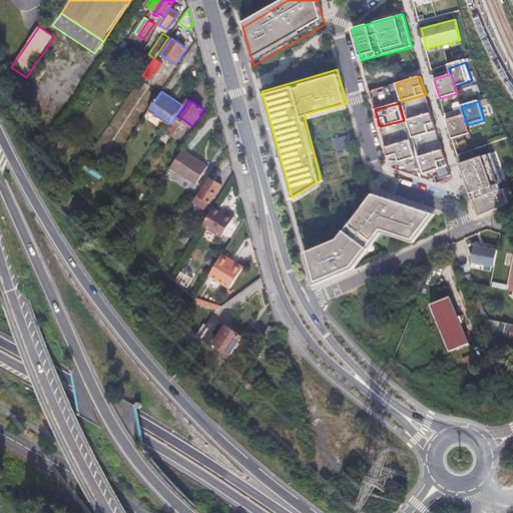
[(28,115),(35,120),(39,114),(32,109),(28,115)]
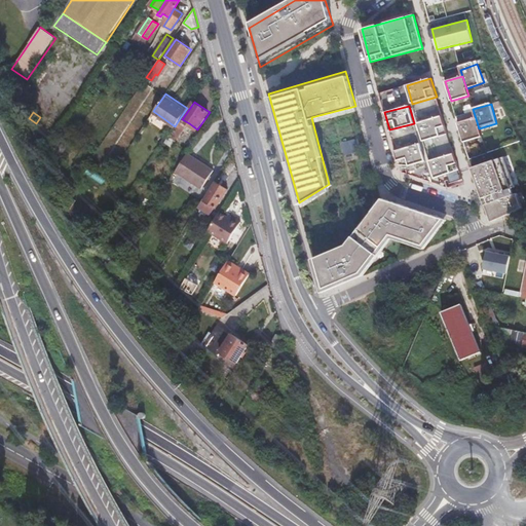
[(442,116),(418,123),(423,141),(448,134),(442,116)]
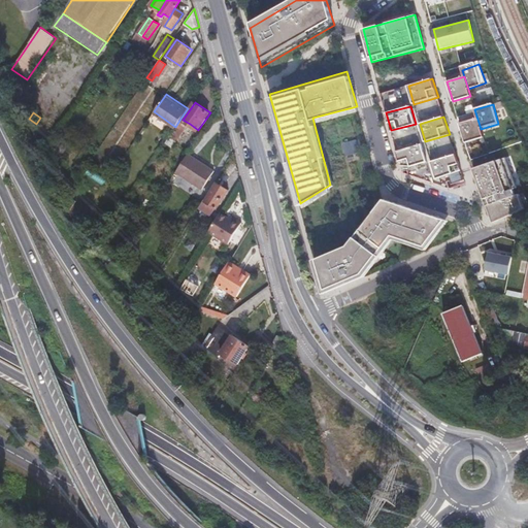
[(40,118),(36,124),(54,136),(59,130),(40,118)]
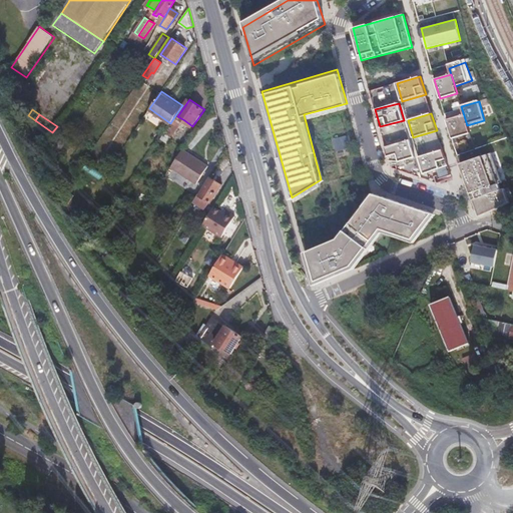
[(175,115),(170,123),(164,132),(173,137),(184,120),(177,116),(175,115)]
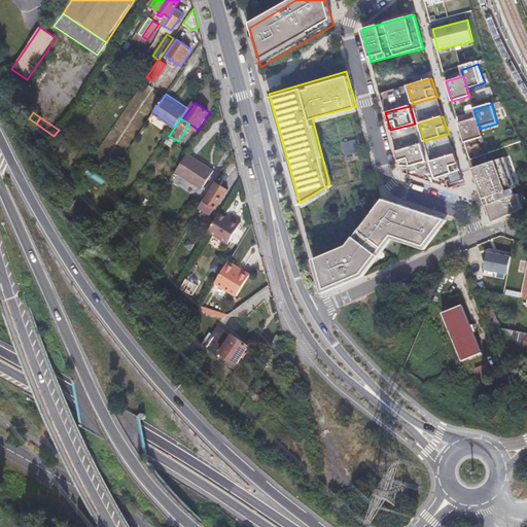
[(476,118),(459,124),(465,142),(482,137),(476,118)]
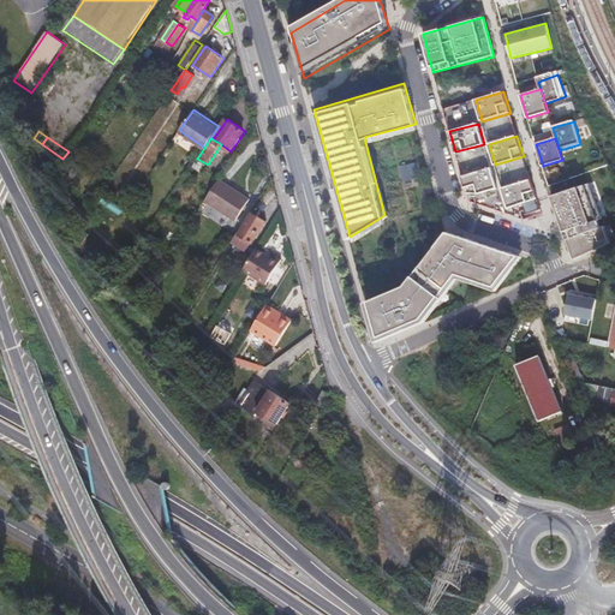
[(417,161),(401,166),(405,180),(421,175),(417,161)]
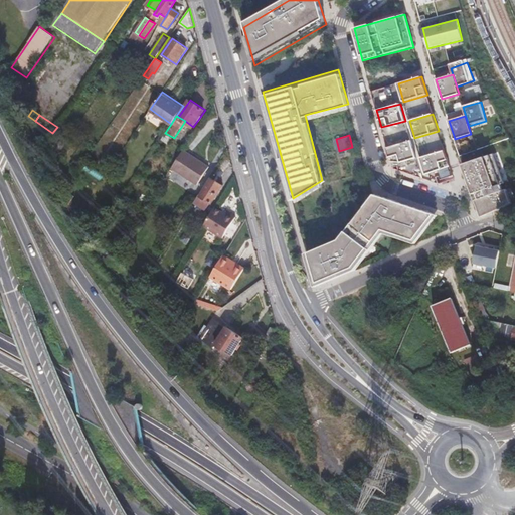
[(411,140),(386,147),(390,160),(400,161),(416,157),(411,140)]
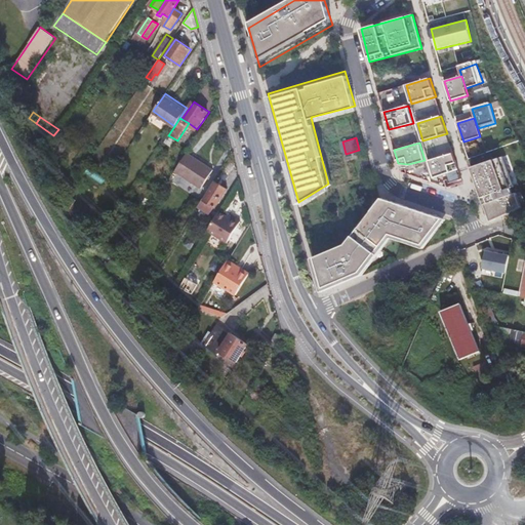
[(453,154),(429,161),(434,178),(458,169),(453,154)]
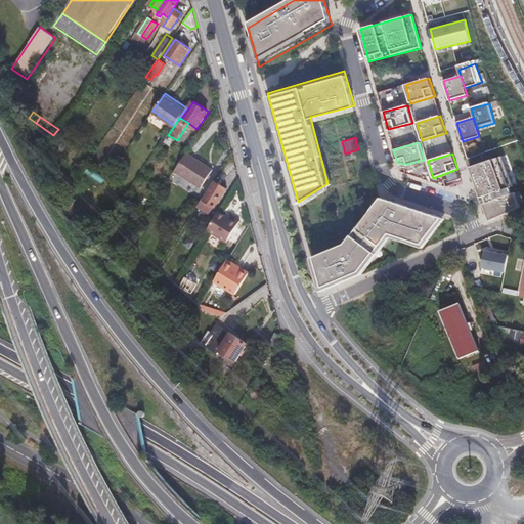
[(192,188),(204,170),(184,157),(172,175),(192,188)]
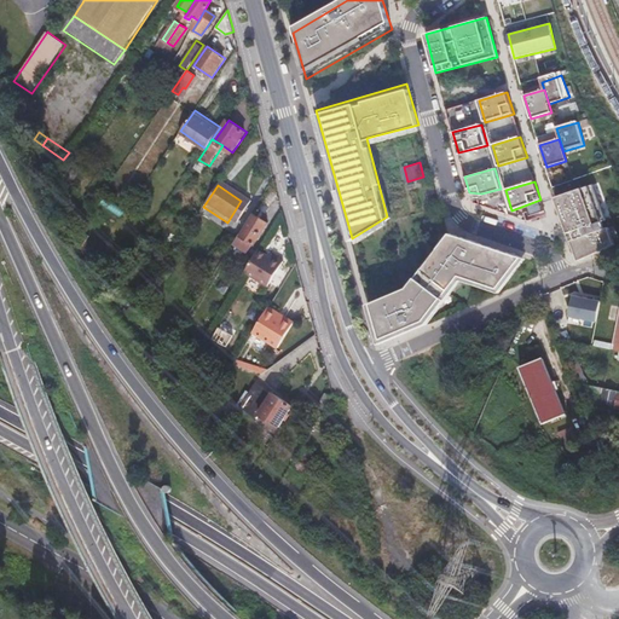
[(555,197),(577,260),(615,242),(594,185),(555,197)]
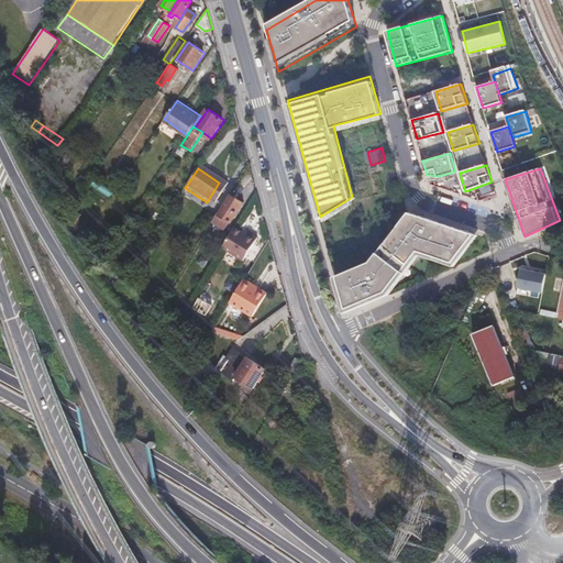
[(225,187),(219,183),(207,202),(212,207),(225,187)]
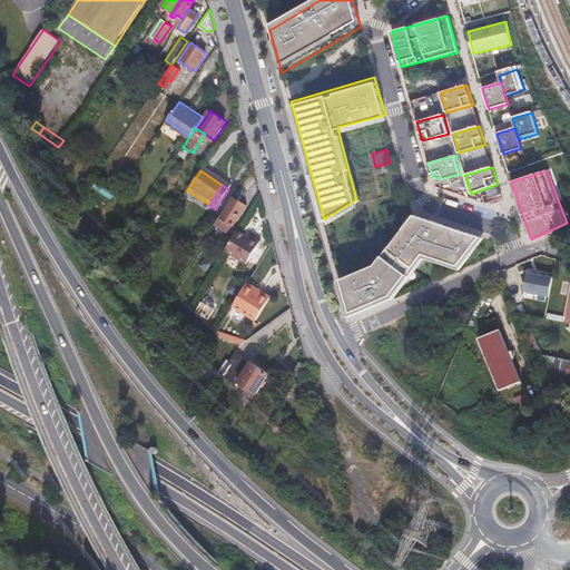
[(217,225),(216,224),(210,232),(224,239),(228,232),(229,232),(241,213),(229,206),(217,225)]
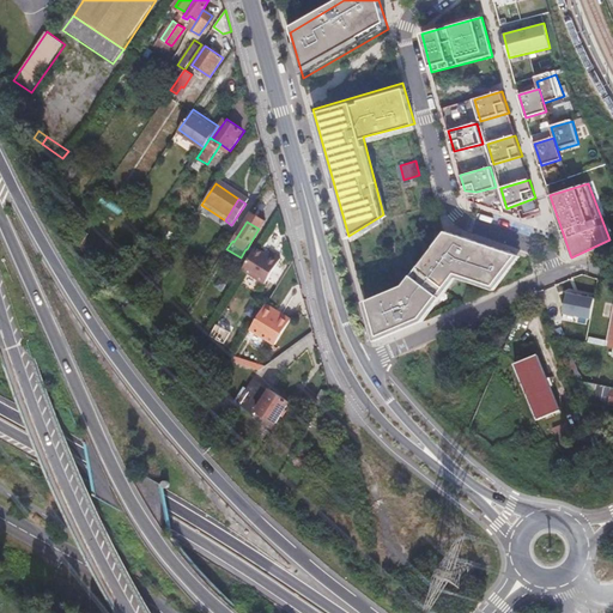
[(364,298),(375,335),(418,317),(455,273),(492,284),(520,255),(443,231),(401,283),(364,298)]
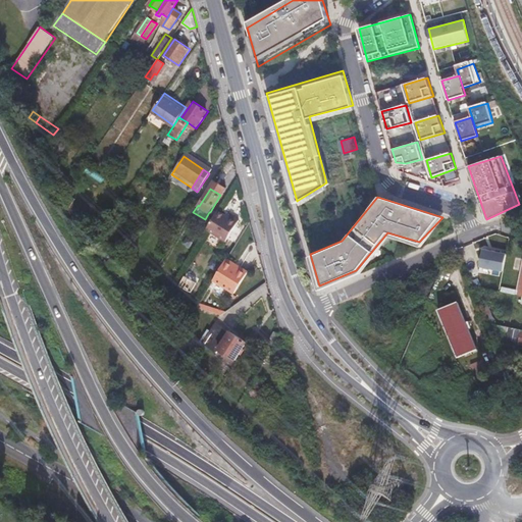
[(220,222),(213,218),(201,237),(220,249),(233,228),(224,223),(223,225),(220,222)]
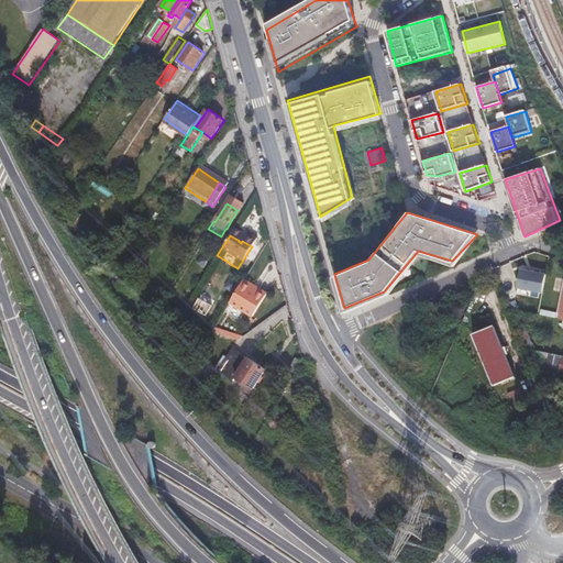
[(545,274),(520,268),(517,287),(542,291),(545,274)]
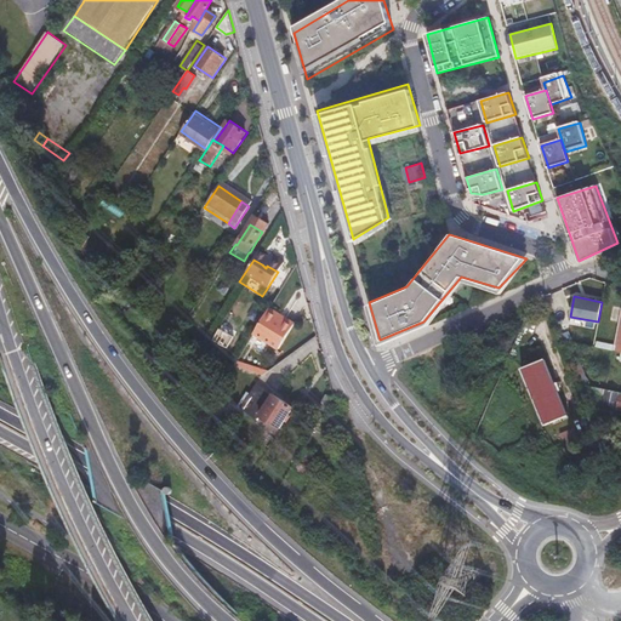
[(266,317),(251,340),(274,354),(290,329),(283,324),(280,326),(266,317)]
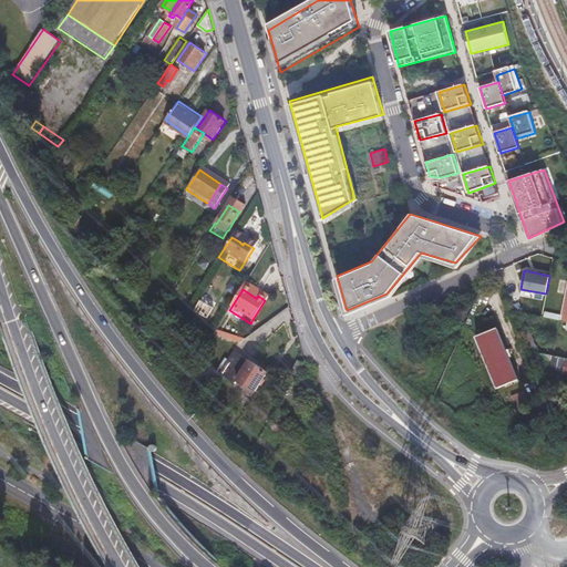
[(497,330),(477,338),(498,389),(518,381),(509,359),(512,358),(509,351),(507,352),(497,330)]
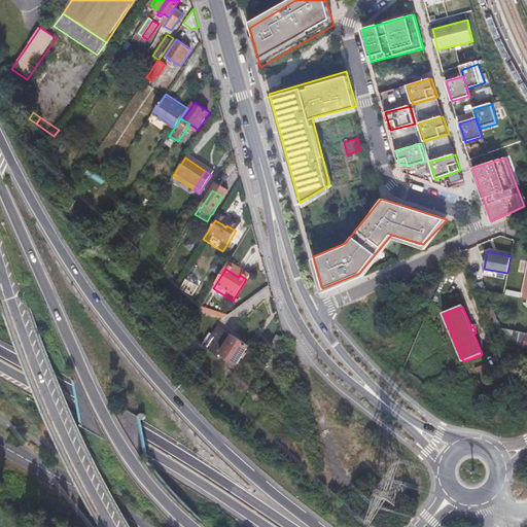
[(493,326),(496,334),(505,336),(507,328),(493,326)]
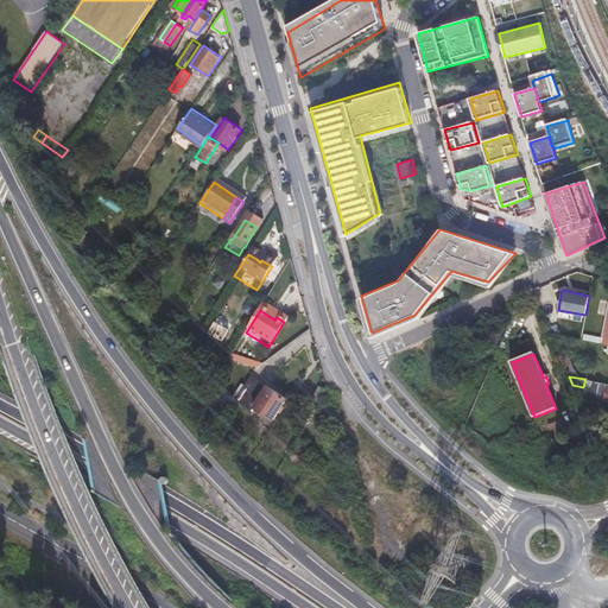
[(607,384),(586,379),(583,387),(590,388),(587,401),(601,404),(602,400),(607,401),(607,384)]
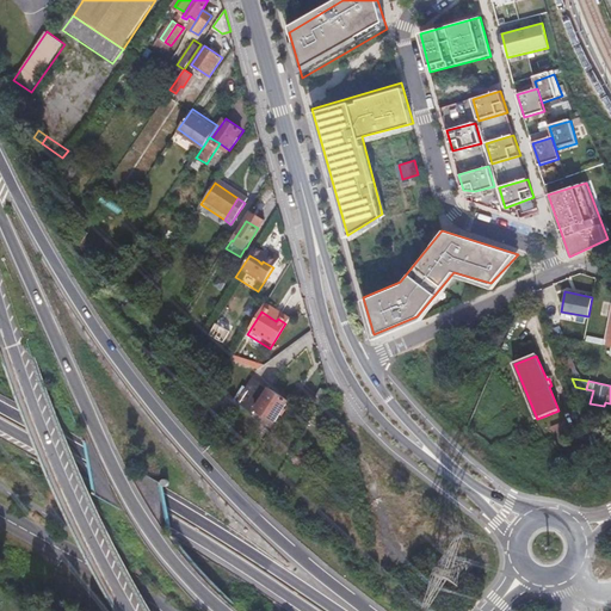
[(284,406),(248,383),(232,408),(251,420),(253,415),(270,427),(284,406)]
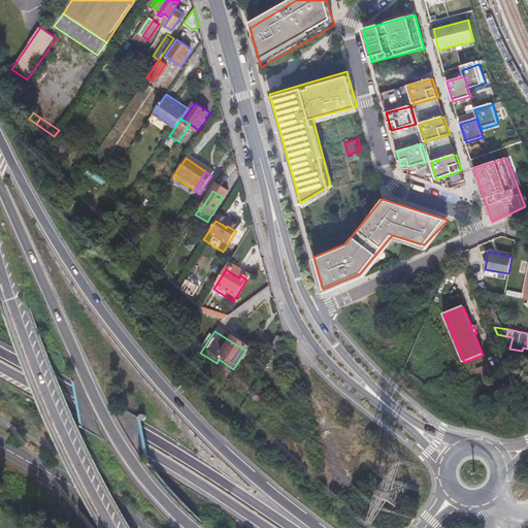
[(513,359),(510,365),(523,367),(525,362),(513,359)]
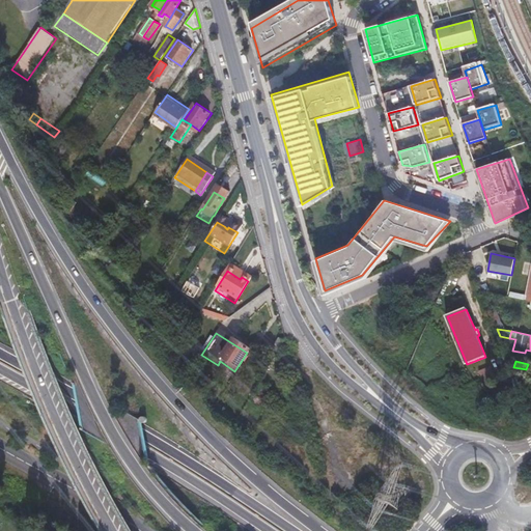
[(410,448),(401,440),(397,444),(404,452),(410,448)]
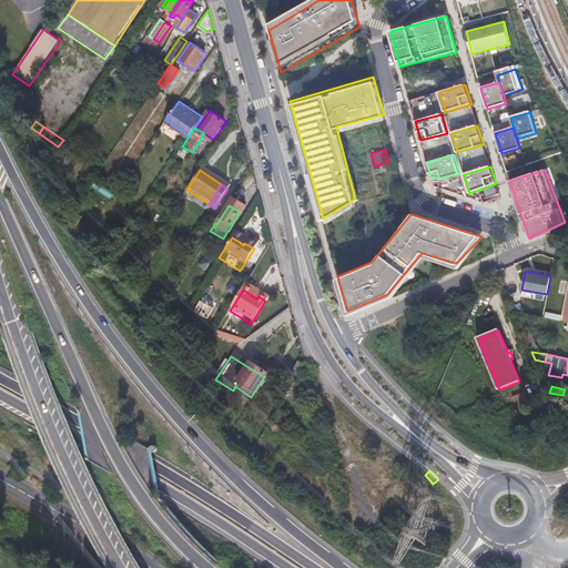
[(412,500),(421,509),(435,496),(436,495),(429,488),(419,497),(417,496),(412,500)]
